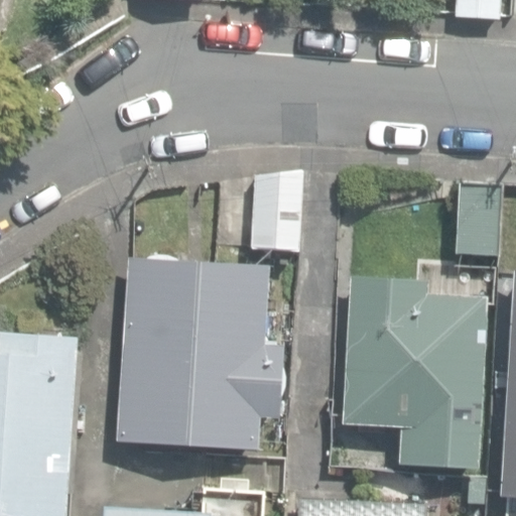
[(458,0),(458,15),(500,18),(501,0),(458,0)]
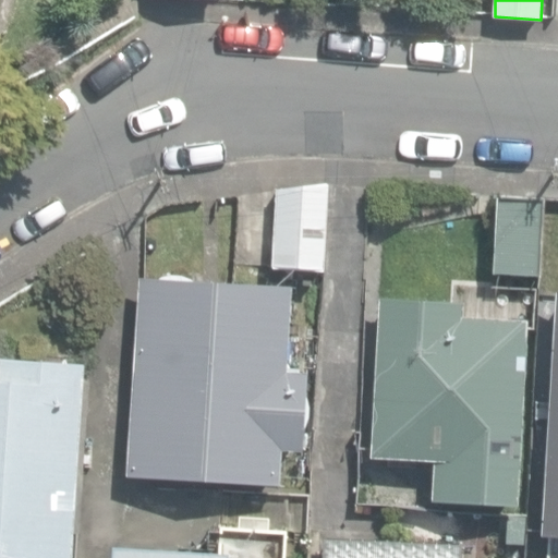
[(277,189),(273,271),(327,273),(329,181),(277,189)]
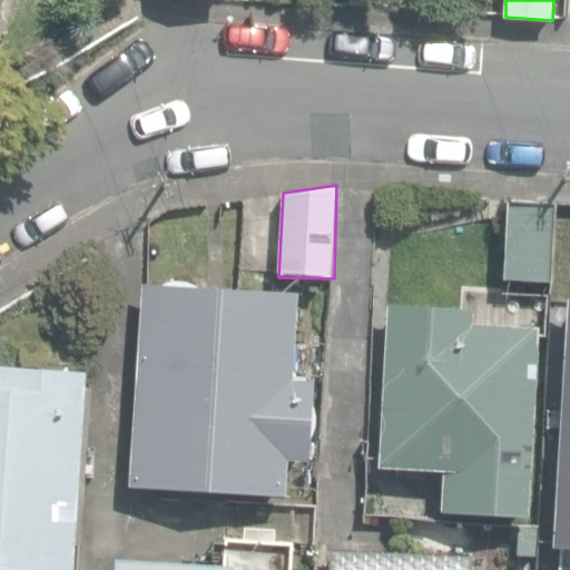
[(502,279),(548,283),(556,205),(509,200),(502,279)]
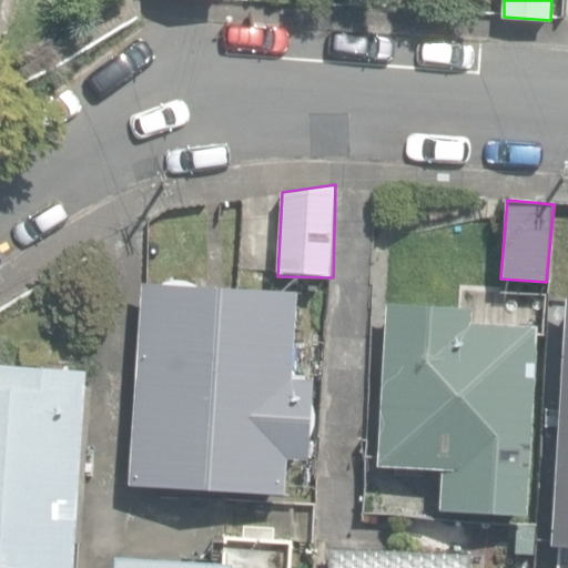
[(130,484),(284,494),(287,457),(307,458),(312,382),(291,381),(296,296),(144,285),(130,484)]
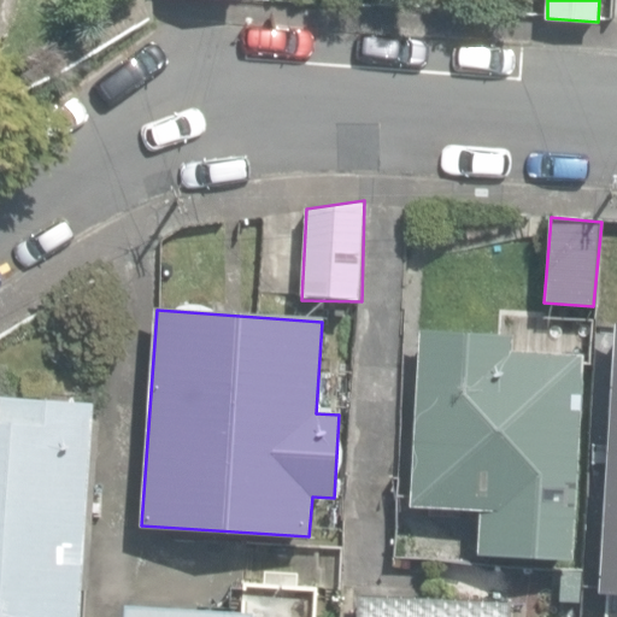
[(616,323),(615,323),(598,593),(616,594),(616,323)]
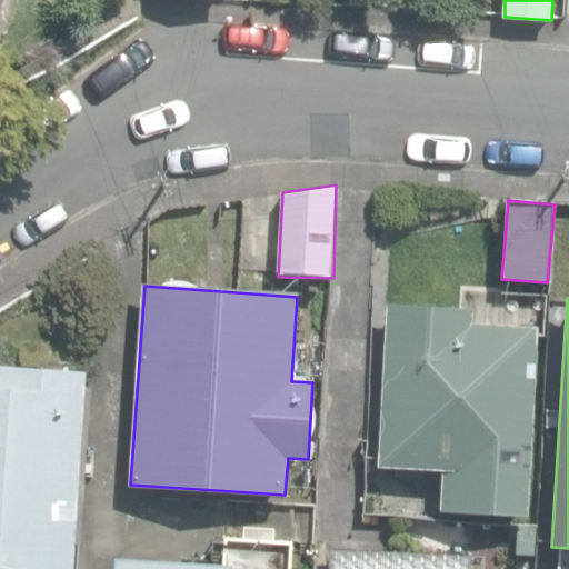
[(441,511),(525,516),(537,327),(471,321),(473,310),(388,303),(378,466),(443,470),(441,511)]
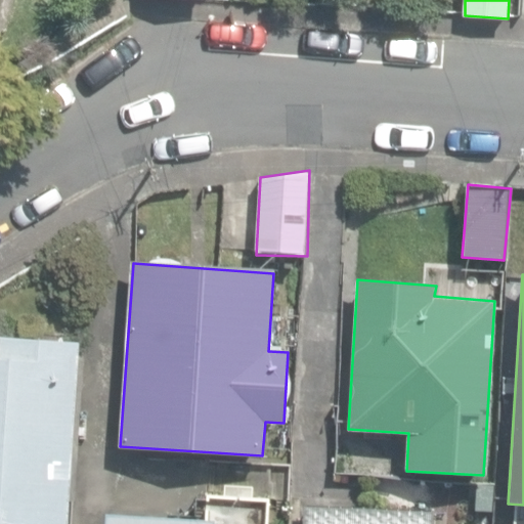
[(0,523),(66,523),(79,343),(0,336),(0,523)]
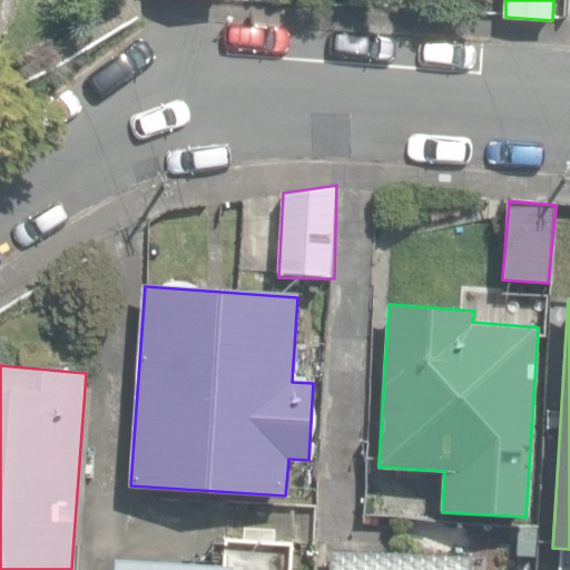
[(285,569),(287,546),(226,541),(225,566),(117,558),(115,569),(285,569)]
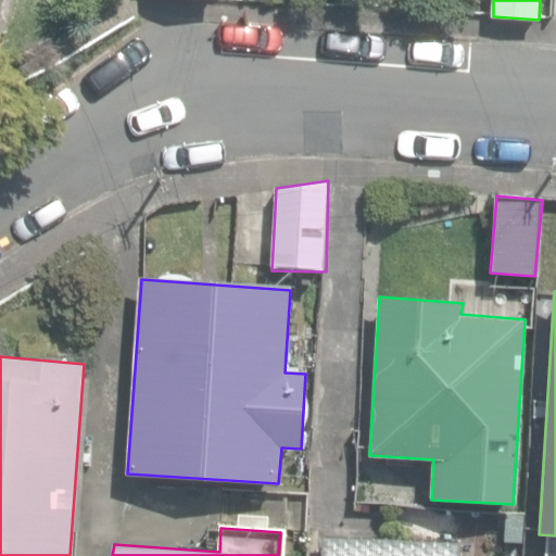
[(460,555),(462,541),(321,535),(319,555),(460,555)]
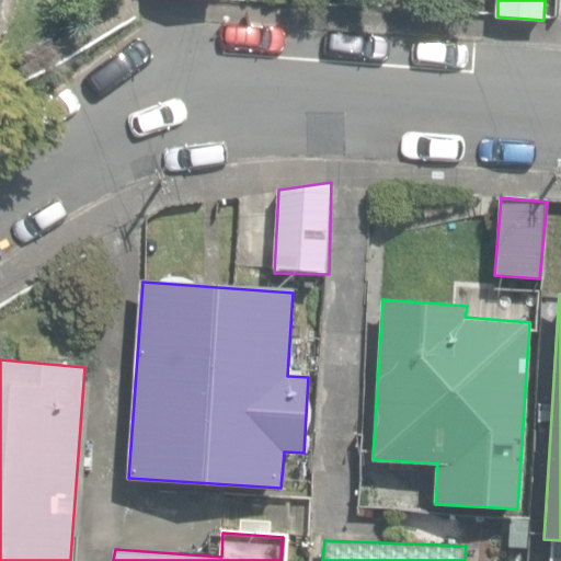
All buildings are outlined.
